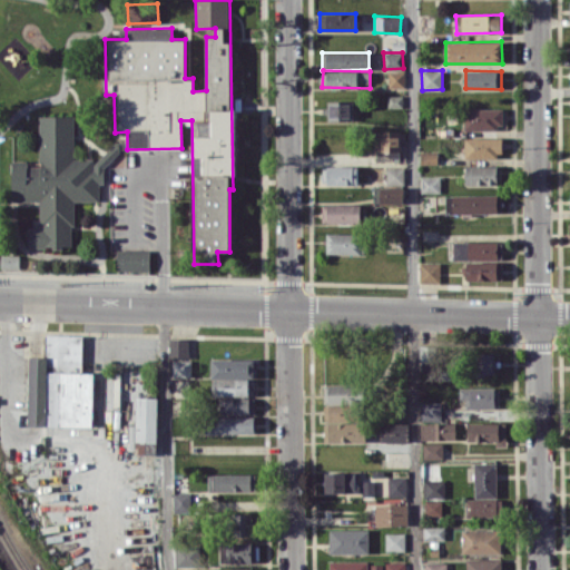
[(389,87),(404,87),(404,71),(389,71),(389,87)]
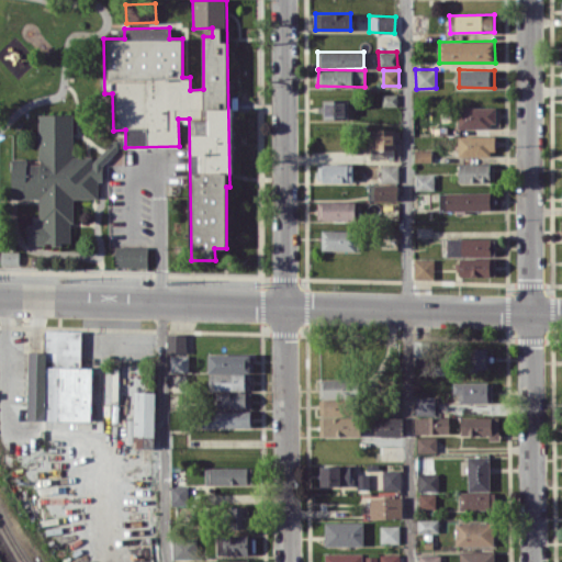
[(397,94),(383,93),(383,105),(397,105),(397,94)]
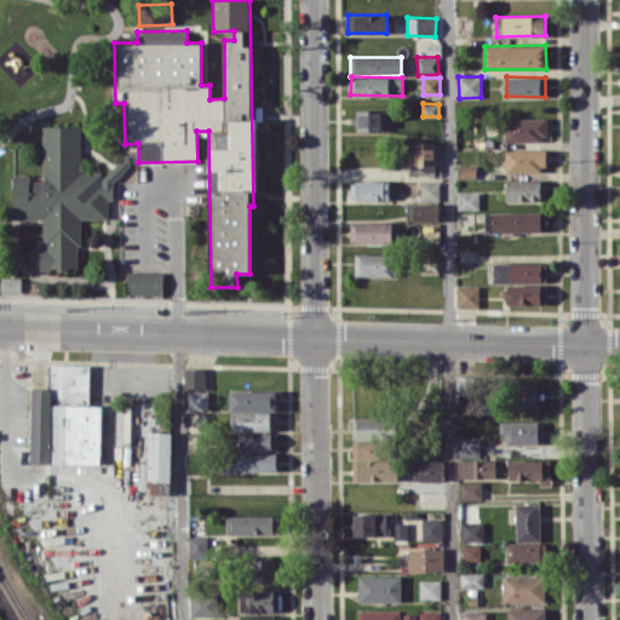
[(354,131),(383,131),(384,109),(355,109),(354,131)]
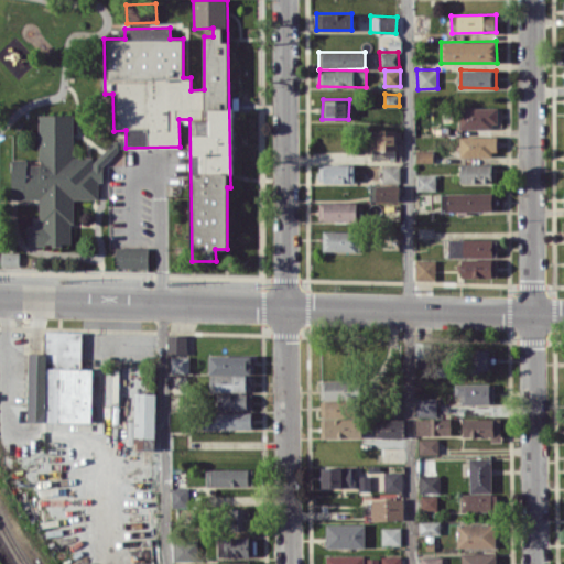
[(498,127),(498,107),(459,108),(461,129),(498,127)]
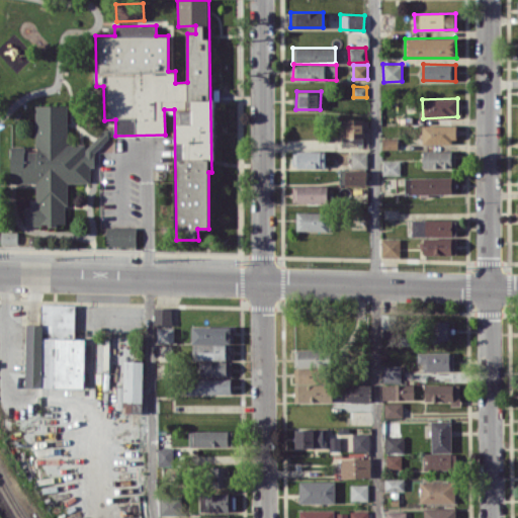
[(35,151),(24,151),(24,146),(10,146),(11,183),(35,182),(36,204),(39,207),(25,207),(25,225),(65,225),(65,206),(68,203),(67,183),(90,182),(90,169),(95,163),(94,153),(109,136),(115,136),(114,128),(104,128),(87,148),(82,144),(67,144),(67,104),(35,105),(35,151)]
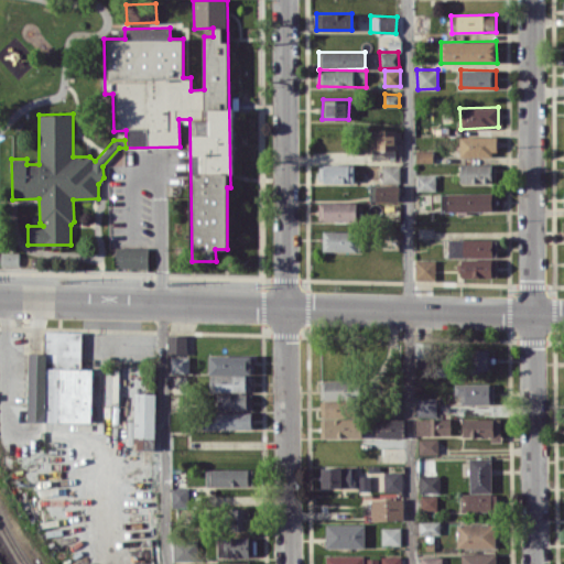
[(396,129),(371,129),(372,158),(397,156),(396,129)]
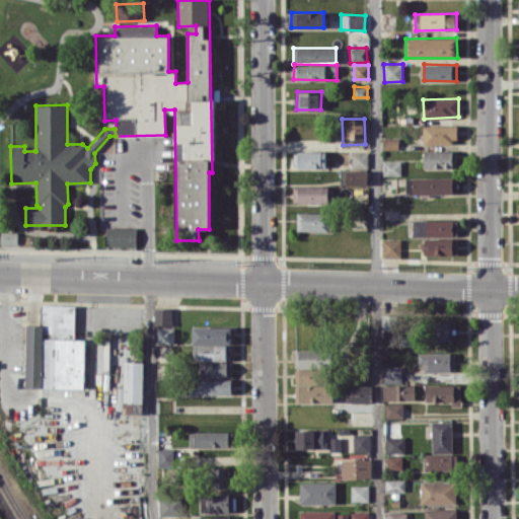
[(457,143),(457,125),(423,126),(424,143),(457,143)]
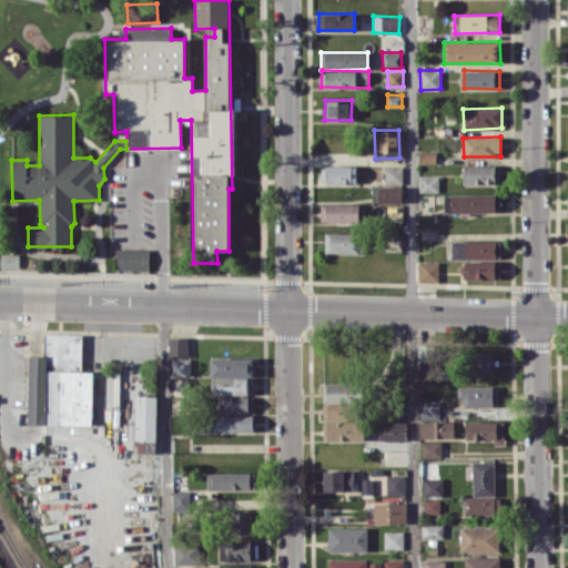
[(436,151),(418,151),(419,163),(436,163),(436,151)]
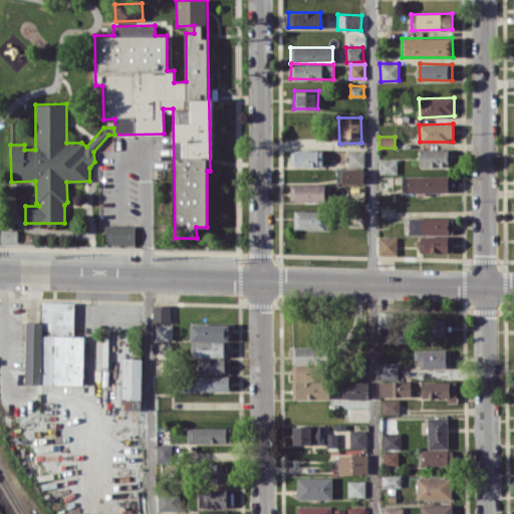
[(291,150),(291,166),(322,166),(322,150),(291,150)]
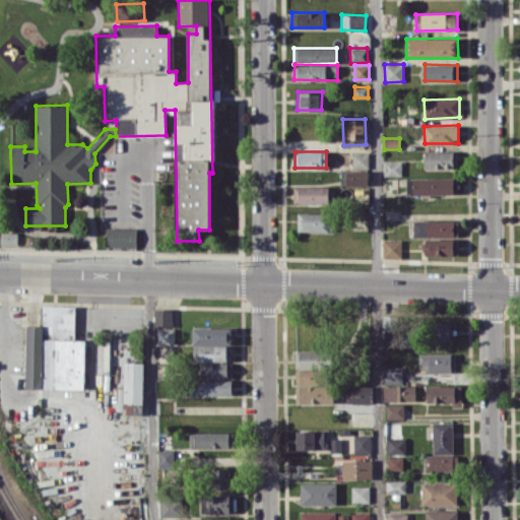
[(425,168),(457,168),(457,151),(425,151),(425,168)]
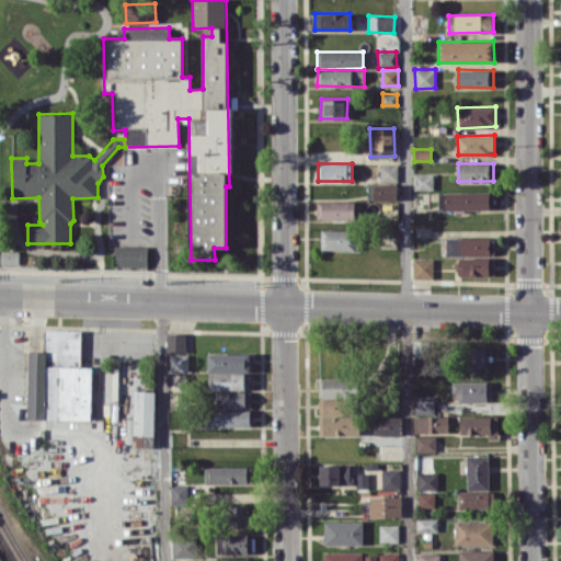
[(398,165),(380,165),(381,182),(398,182),(398,165)]
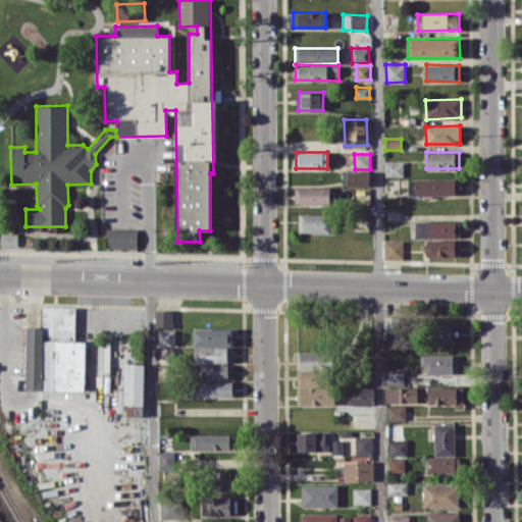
[(403,161),(385,162),(385,176),(403,176),(403,161)]
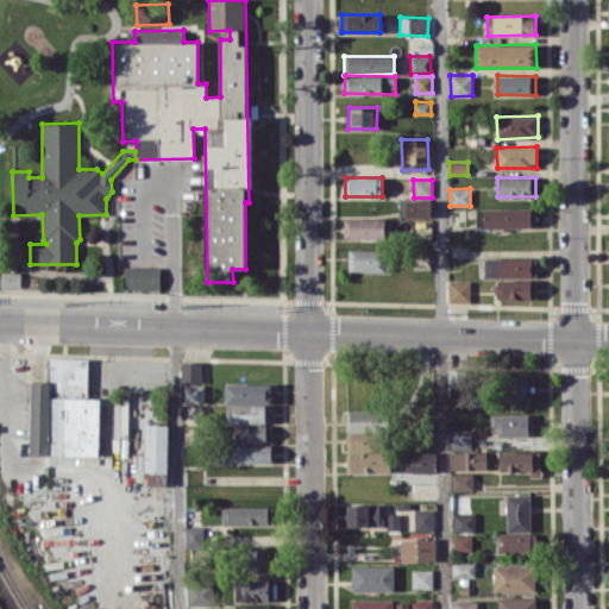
[(537,207),(476,208),(476,228),(537,227),(537,207)]
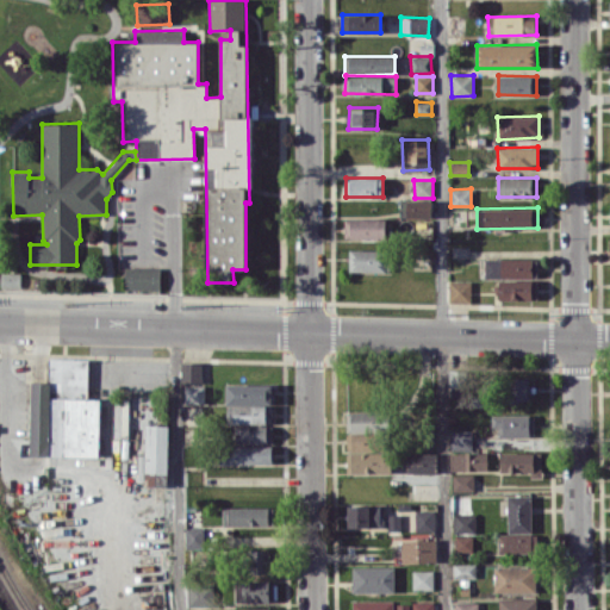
[(344,240),(386,238),(385,218),(344,219),(344,240)]
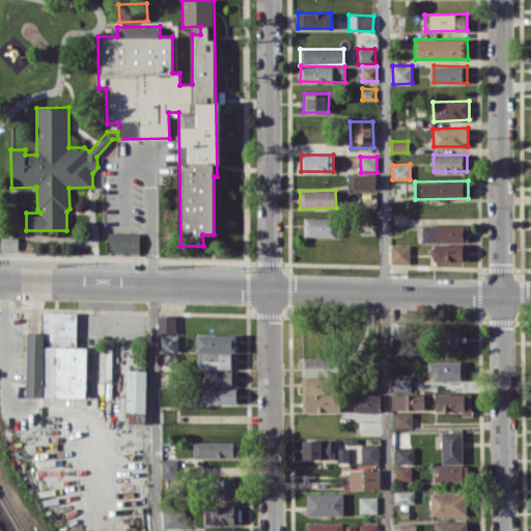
[(340,217),(304,217),(304,236),(340,236),(340,217)]
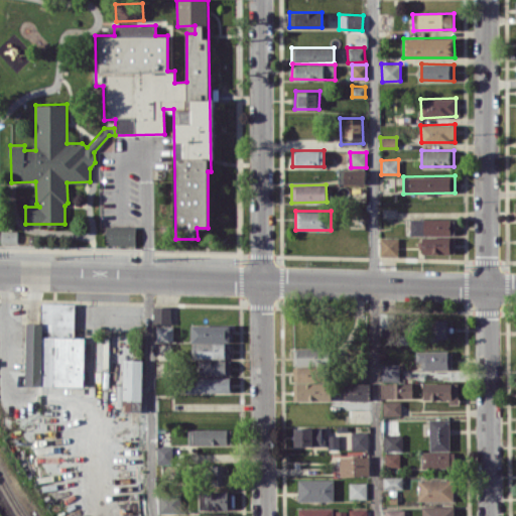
[(410,236),(454,234),(454,218),(410,219),(410,236)]
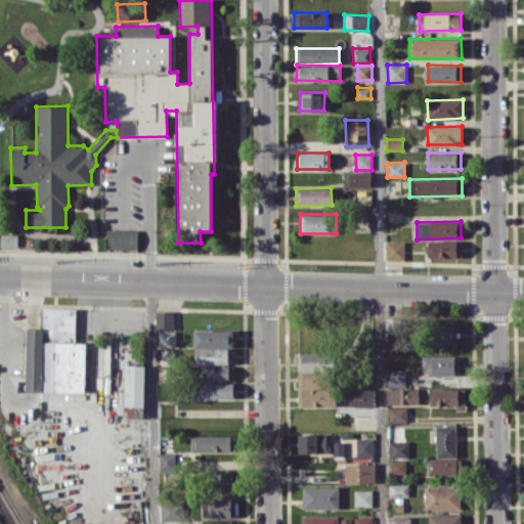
[(137,249),(138,230),(107,229),(107,249),(137,249)]
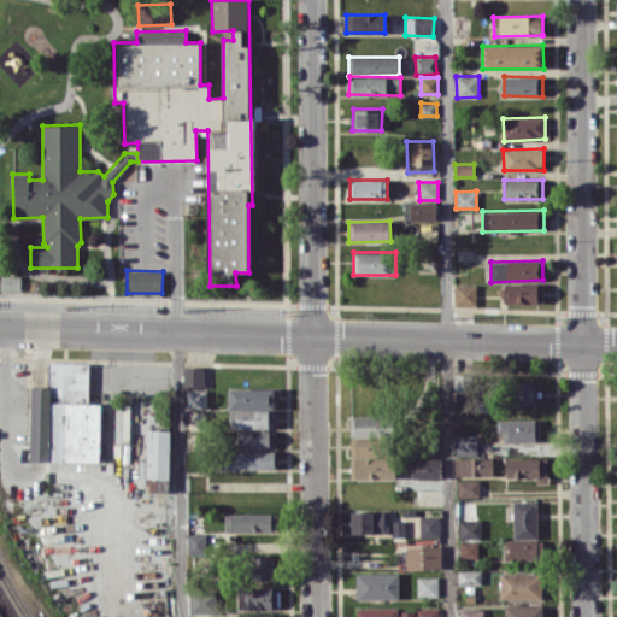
[(21,291),(21,276),(0,275),(0,289),(21,291)]
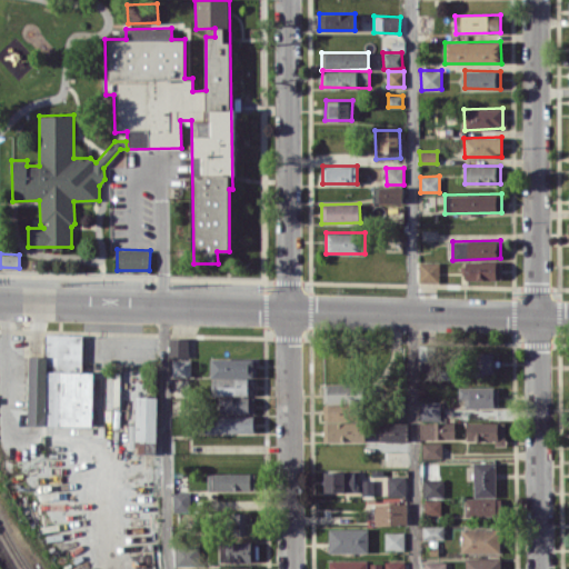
[(466,261),(466,280),(502,279),(501,260),(466,261)]
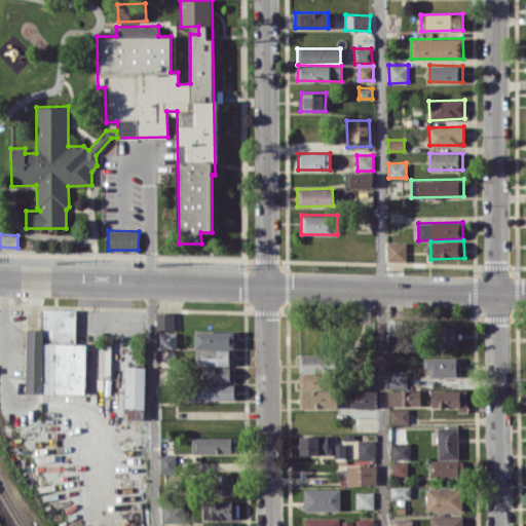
[(387,260),(406,261),(406,242),(387,241),(387,260)]
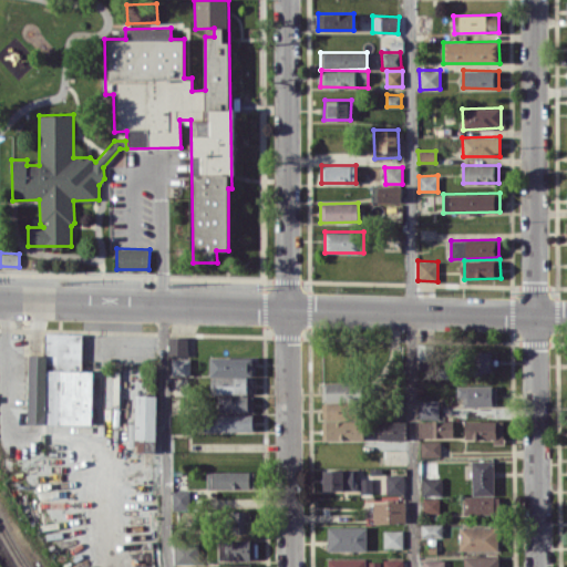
[(28,423),(92,424),(94,371),(82,370),(82,333),(45,332),(44,354),(30,354),(28,423)]
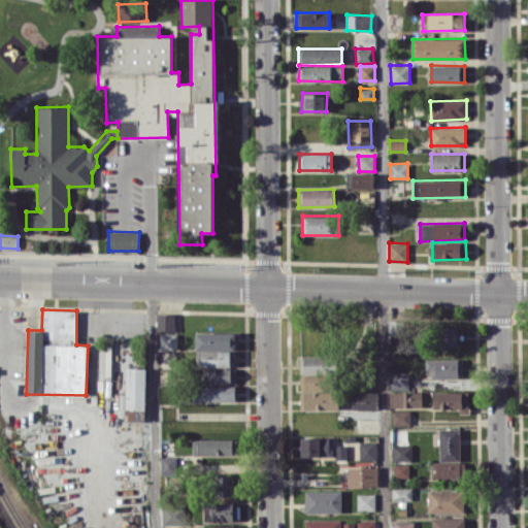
[(174,314),(157,314),(157,332),(174,331),(174,314)]
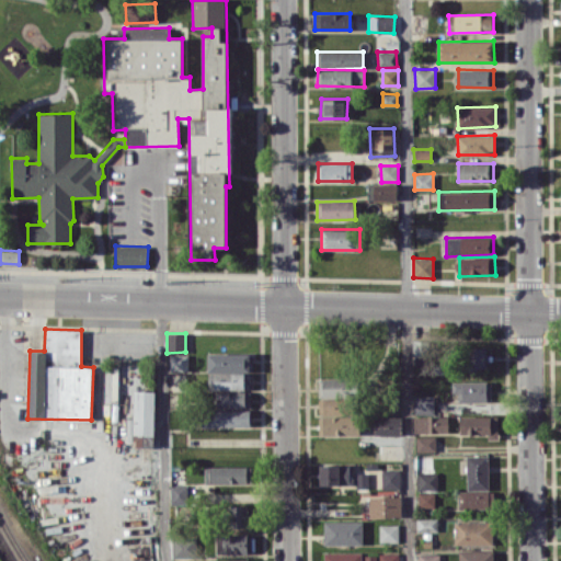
[(425,365),(426,341),(413,340),(412,364),(425,365)]
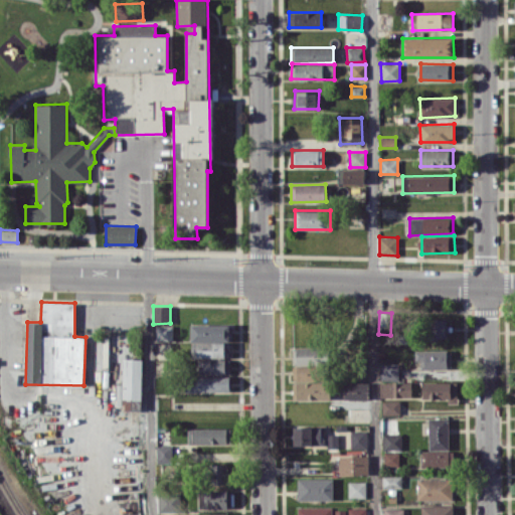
[(448,319),(428,318),(428,337),(447,338),(448,319)]
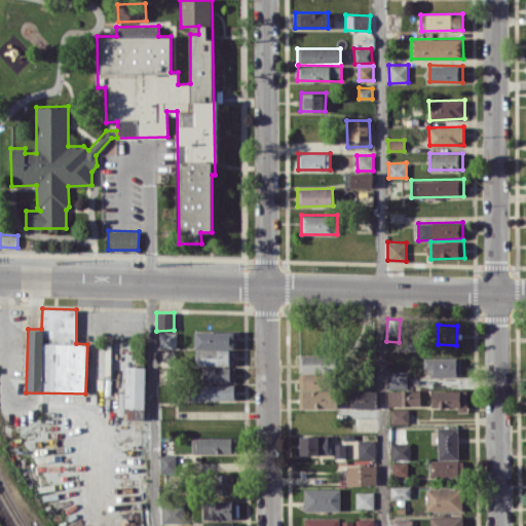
[(230,365),(229,349),(234,349),(234,331),(195,332),(196,365),(230,365)]
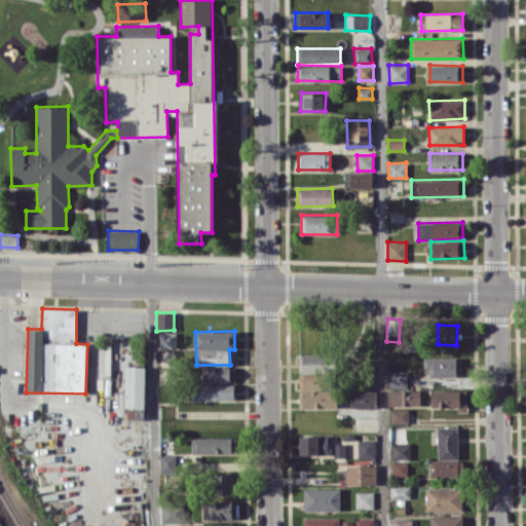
[(176,332),(159,332),(159,347),(176,347),(176,332)]
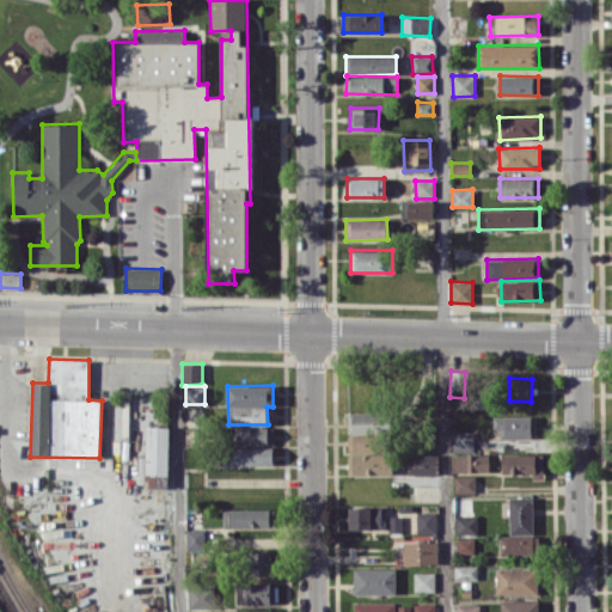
[(389,412),(348,414),(348,452),(390,451),(389,412)]
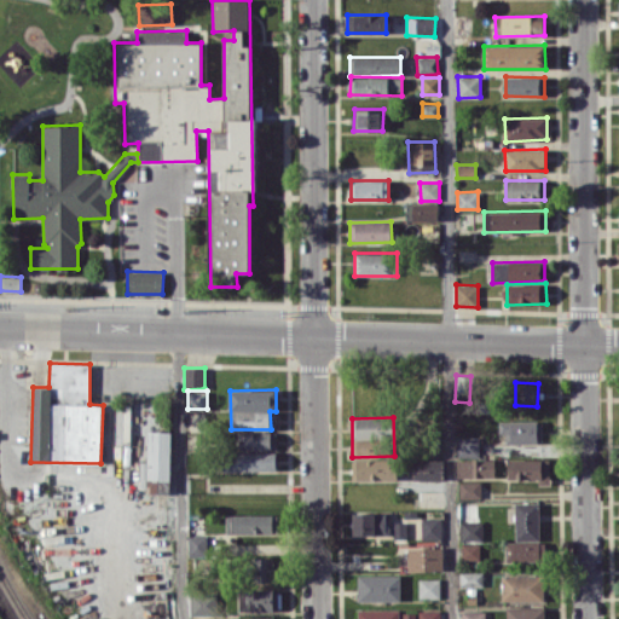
[(543,443),(542,421),(498,421),(499,433),(505,433),(505,443),(543,443)]
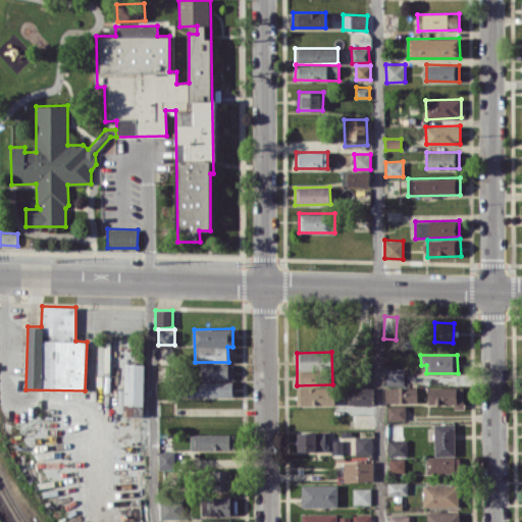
[(144,405),(145,364),(124,363),(123,415),(134,416),(134,405),(144,405)]
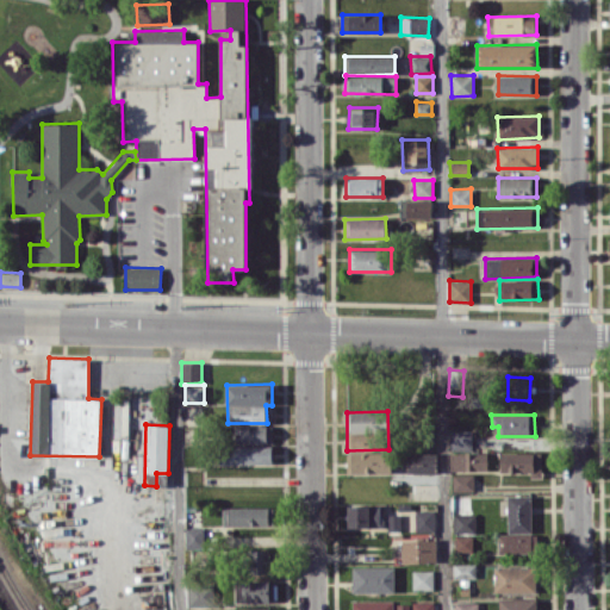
[(267,425),(236,425),(235,442),(267,443),(267,425)]
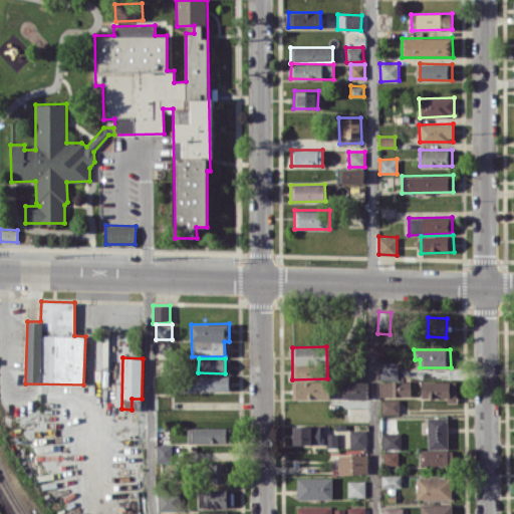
[(379,362),(379,378),(398,378),(398,362),(379,362)]
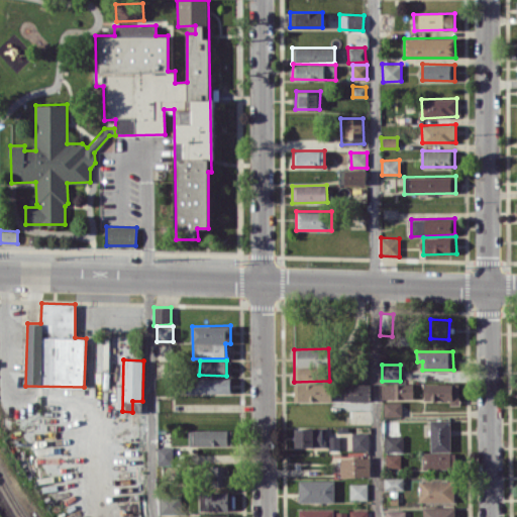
[(331,382),(297,384),(298,402),(332,400),(331,382)]
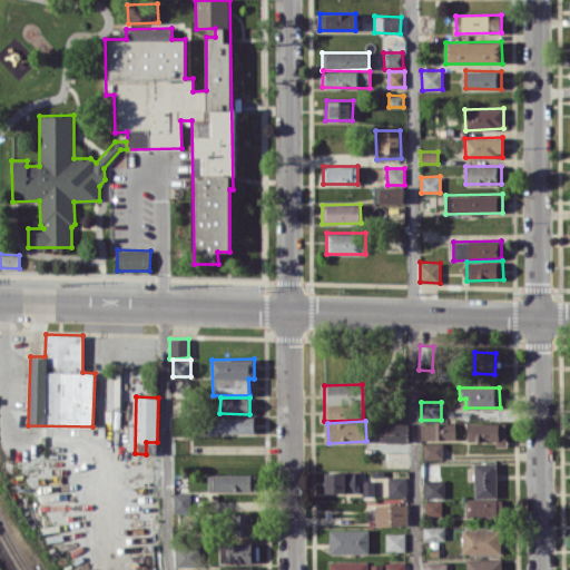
[(420,440),(455,439),(455,422),(420,423),(420,440)]
